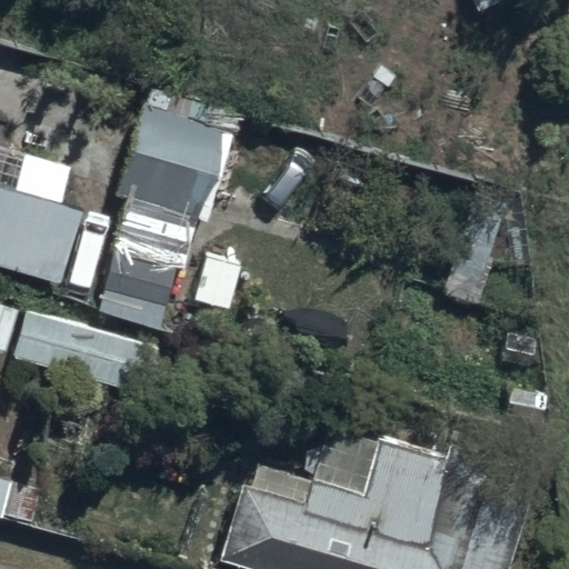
[(235,120),(145,95),(108,225),(118,227),(96,310),(158,327),(173,270),(185,273),(197,226),(205,228),(235,120)]
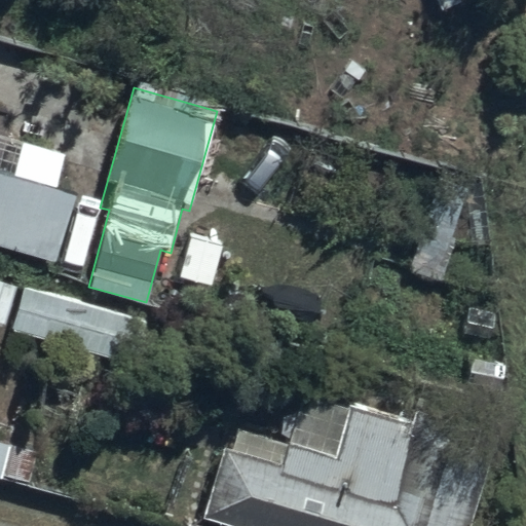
[(0,241),(58,257),(68,219),(53,191),(65,152),(0,133),(0,241)]
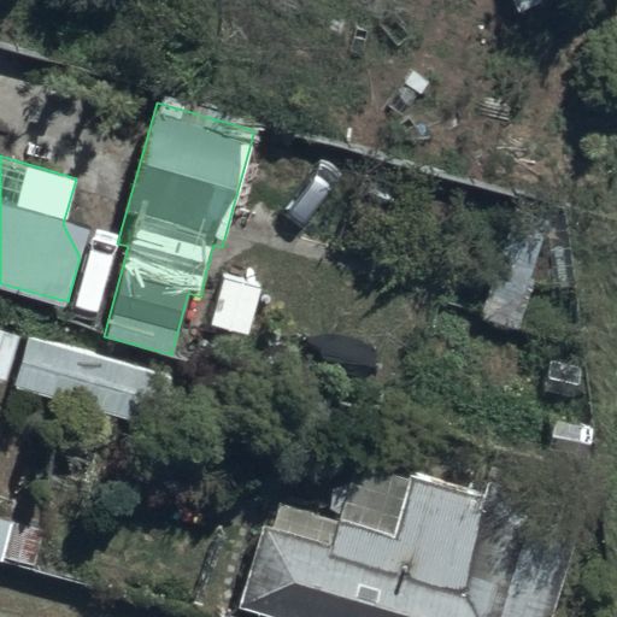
[(529,277),(551,206),(515,194),(487,283),(474,280),(463,313),(517,330),(534,278),(529,277)]
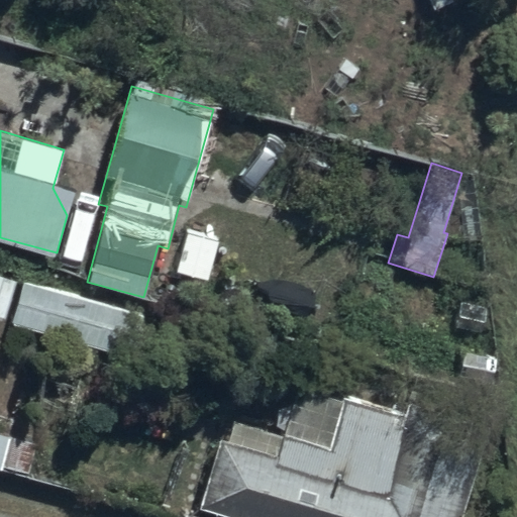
[(0,274),(0,318),(3,319),(17,280),(0,274)]
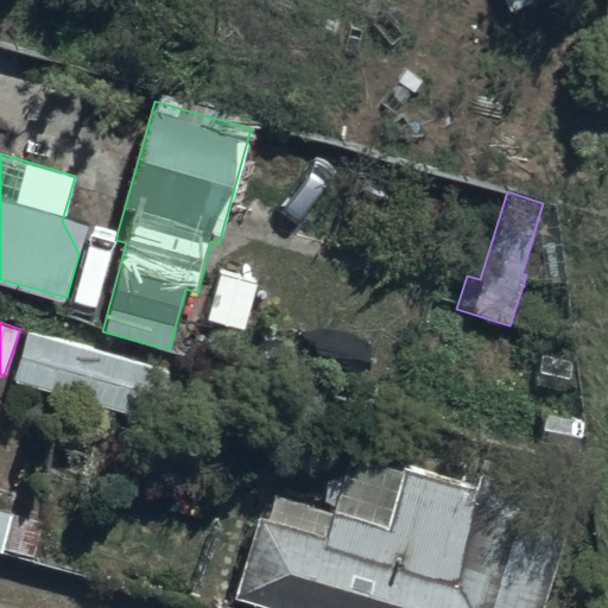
[(480,473),(476,488),(350,455),(335,510),(274,493),(267,518),(257,515),(234,601),(259,607),(539,607),(569,499),(480,473)]
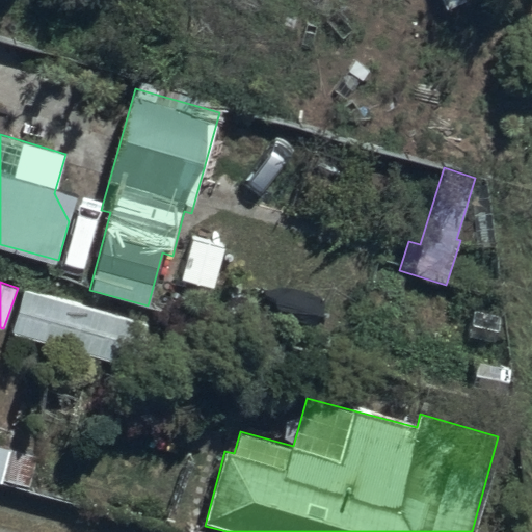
[(41,459),(0,446),(0,484),(29,495),(41,459)]
